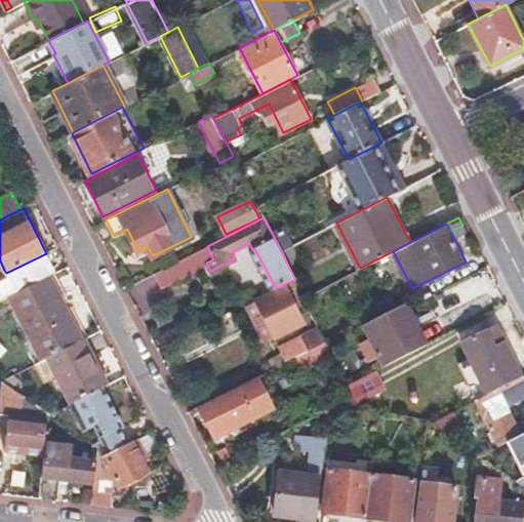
[(294,244),(281,250),(290,270),(305,263),(294,244)]
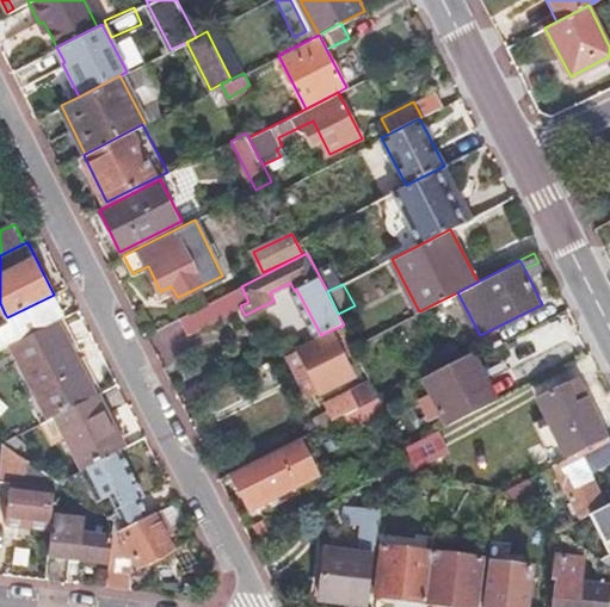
[(65,316),(54,295),(7,317),(11,324),(0,329),(0,348),(12,344),(59,320),(65,316)]
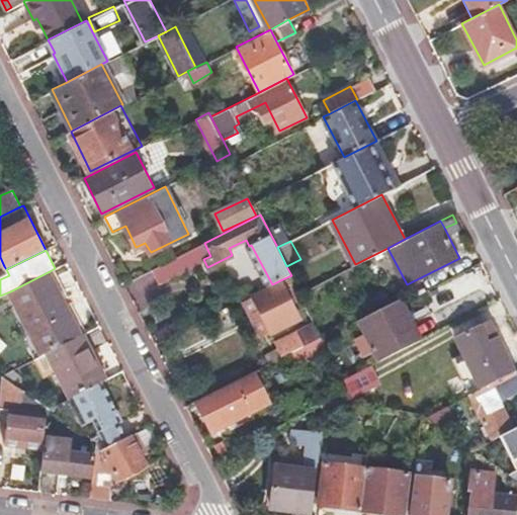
[(186,252),(152,268),(162,286),(195,269),(186,252)]
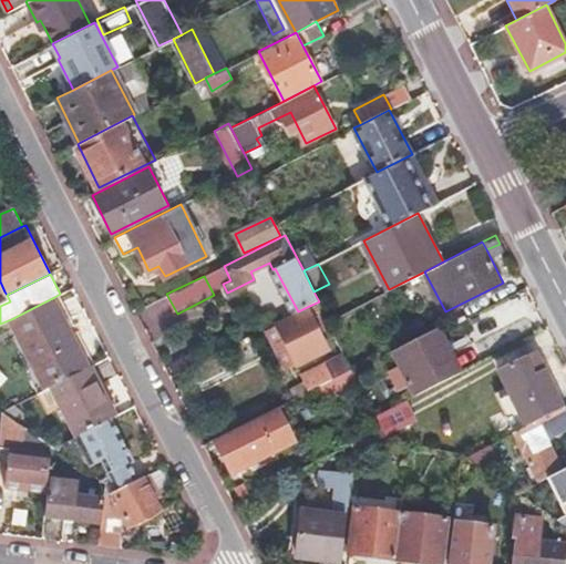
[(89,366),(54,297),(11,319),(47,388),(49,388),(52,385),(89,366)]
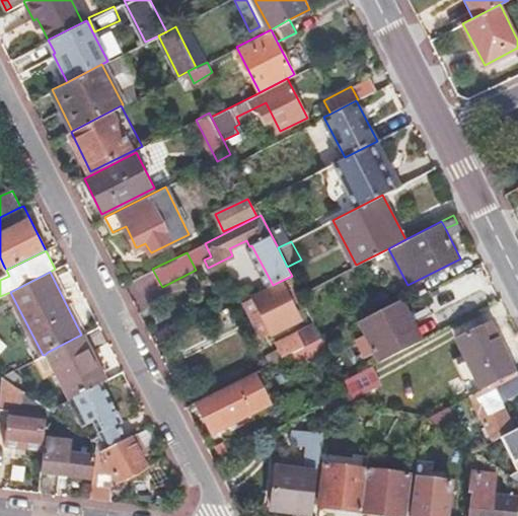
[(281,281),(273,285),(254,294),(262,309),(255,312),(260,320),(266,317),(273,332),(300,318),(281,281)]
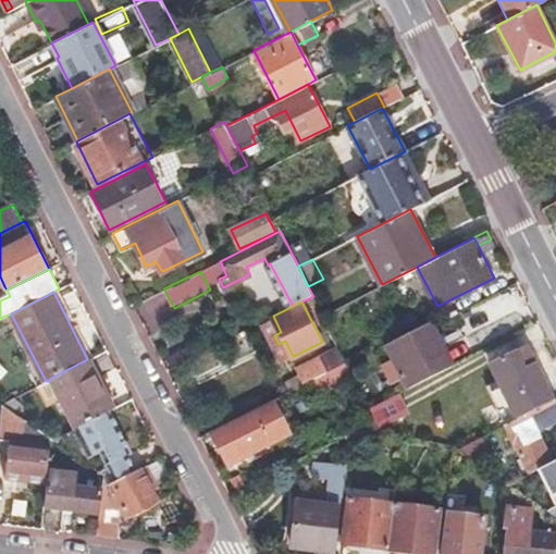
[(454,364),(432,320),(387,343),(409,386),(454,364)]
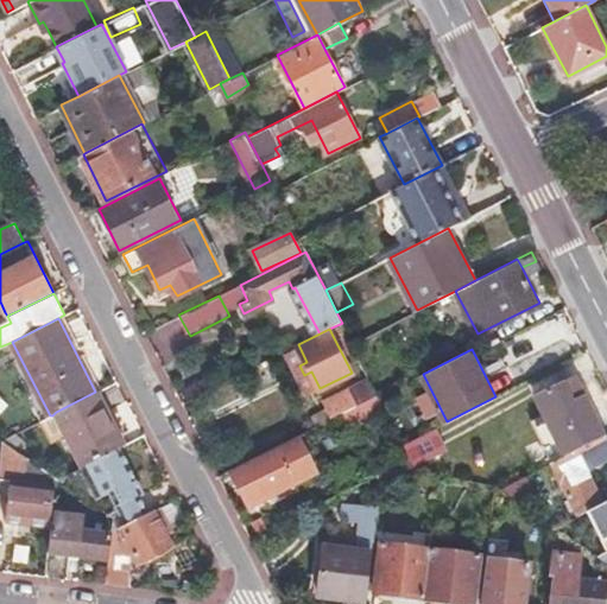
[(566,455),(605,436),(577,375),(537,395),(566,455)]
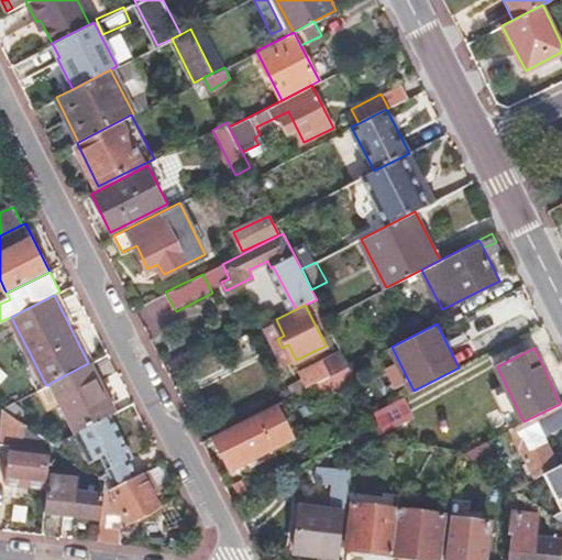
[(349,363),(342,351),(331,357),(332,361),(309,373),(313,383),(350,365),(349,363)]
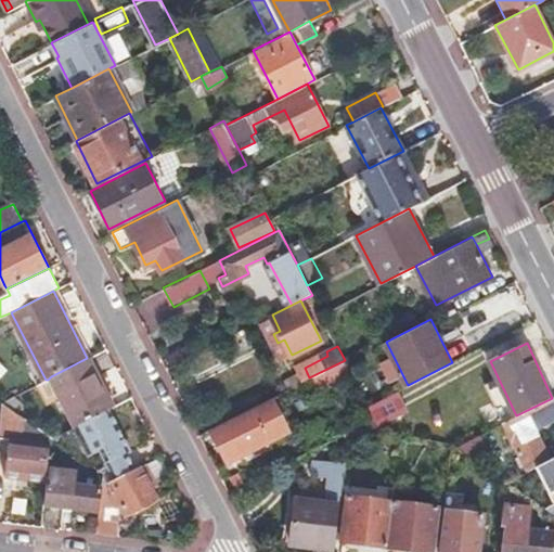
[(89,357),(87,358),(51,376),(76,426),(108,409),(113,407),(89,357)]
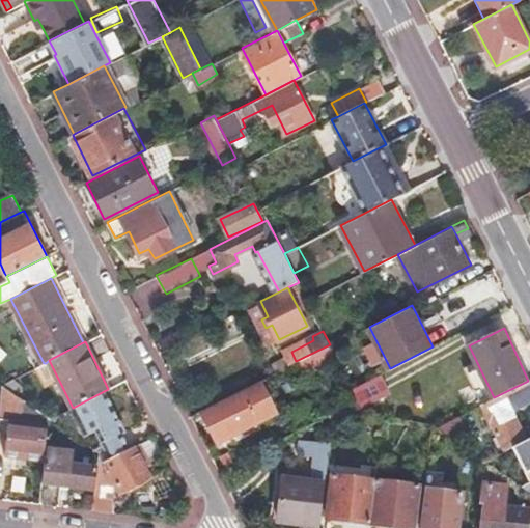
[(330,344),(296,361),(293,363),(299,373),(335,355),(331,346),(330,344)]
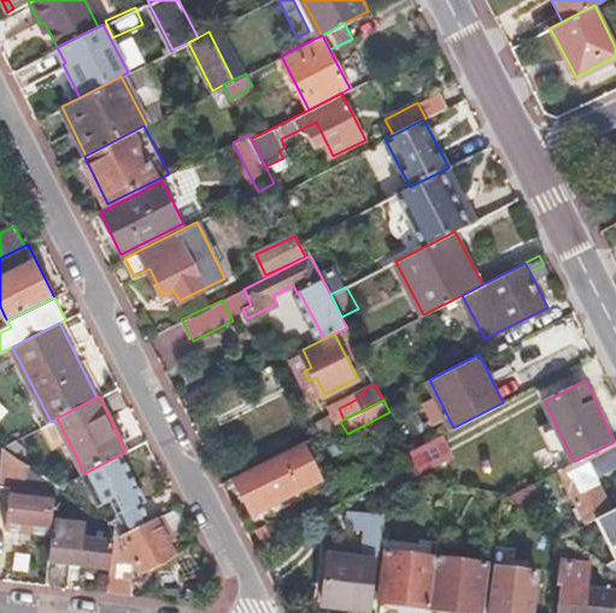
[(441,434),(409,449),(415,463),(421,472),(453,455),(441,434)]
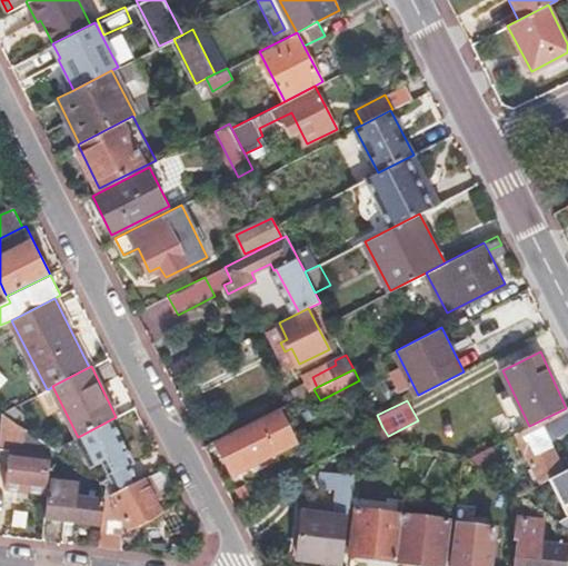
[(298,442),(280,406),(217,438),(233,473),(298,442)]
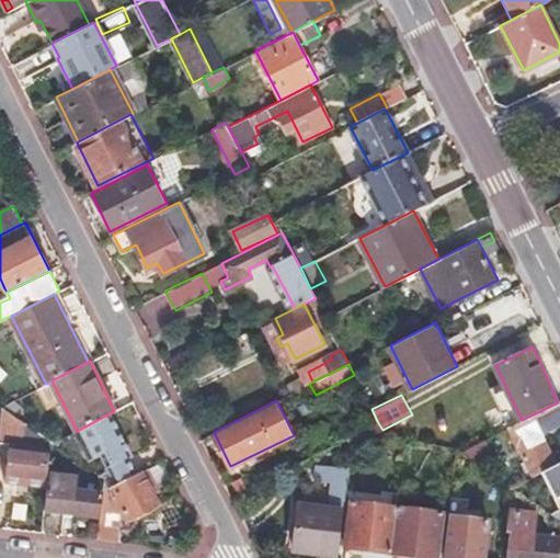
[(559,406),(558,402),(522,420),(510,426),(534,476),(545,470),(558,464),(543,432),(559,423),(559,406)]
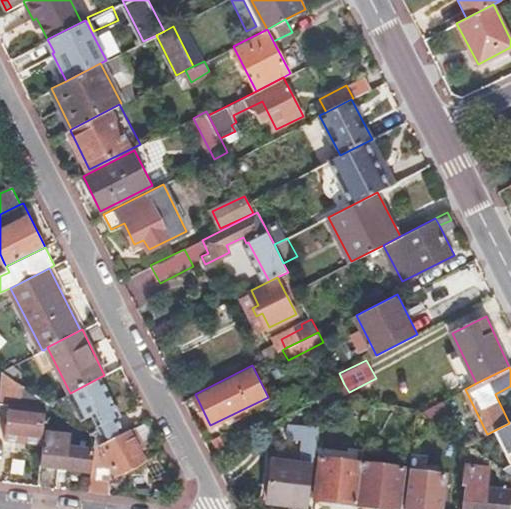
[(24,385),(3,371),(0,394),(0,404),(10,406),(5,441),(42,446),(47,410),(49,410),(50,403),(39,396),(38,409),(21,407),(24,385)]
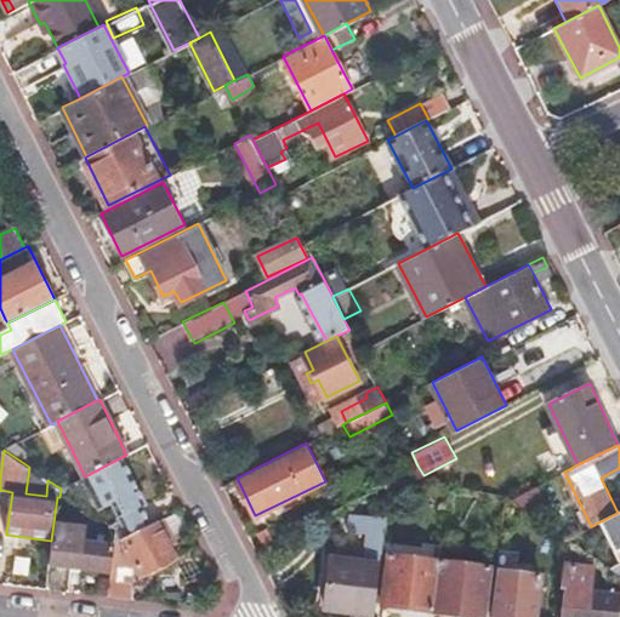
[(121,457),(85,476),(84,476),(102,508),(113,503),(129,535),(151,523),(142,506),(144,500),(121,457)]
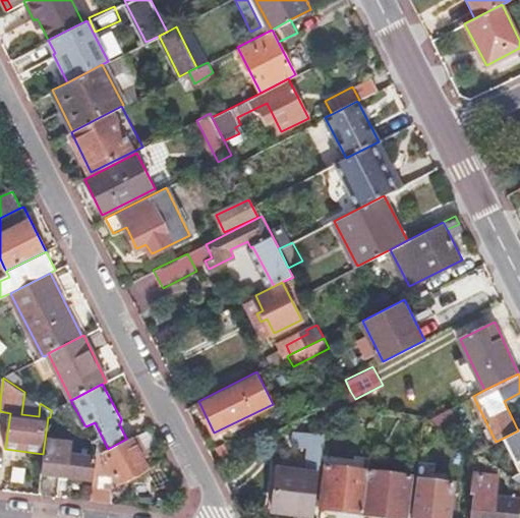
[(350,391),(323,405),(327,413),(355,399),(350,391)]
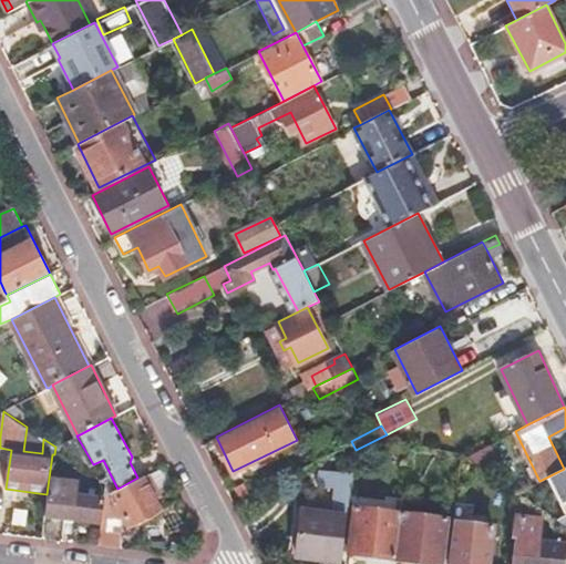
[(501,460),(492,442),(466,455),(485,468),(501,460)]
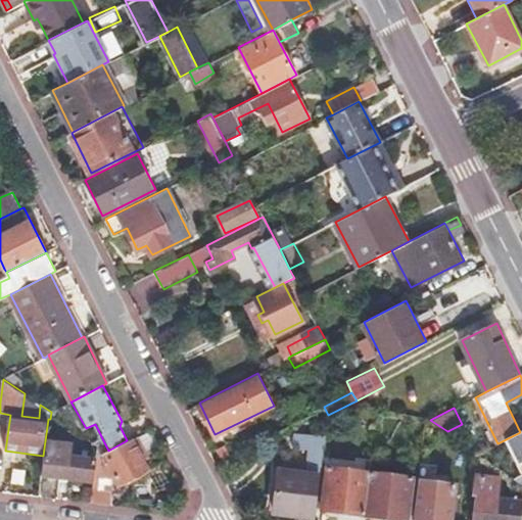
[(317,515),(325,434),(295,431),(294,446),(311,446),(307,472),(279,468),(274,510),(300,513),(306,514),(317,515)]
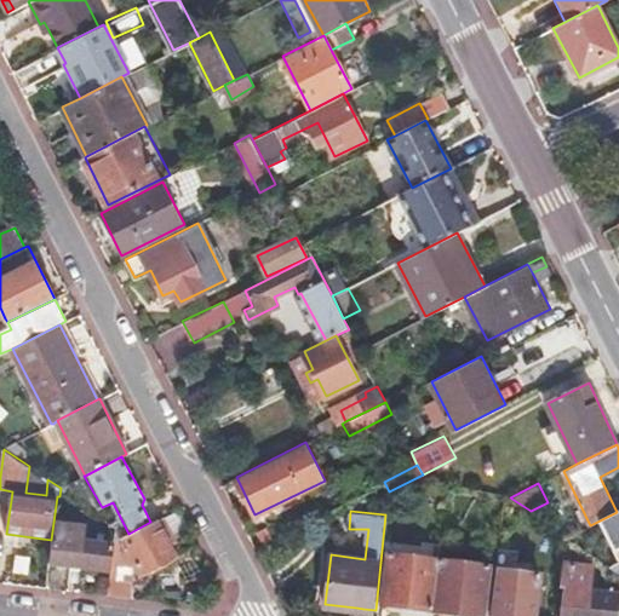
[(618,511),(617,512),(602,519),(618,554),(618,563),(611,566),(618,571),(618,511)]
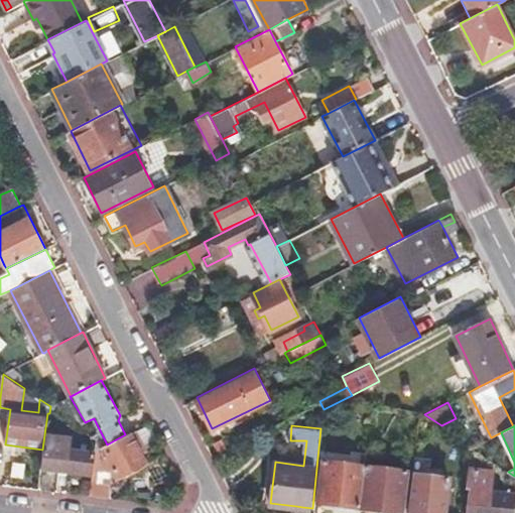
[(107,444),(96,451),(95,454),(94,466),(108,460),(118,479),(146,463),(130,432),(125,434),(107,444)]
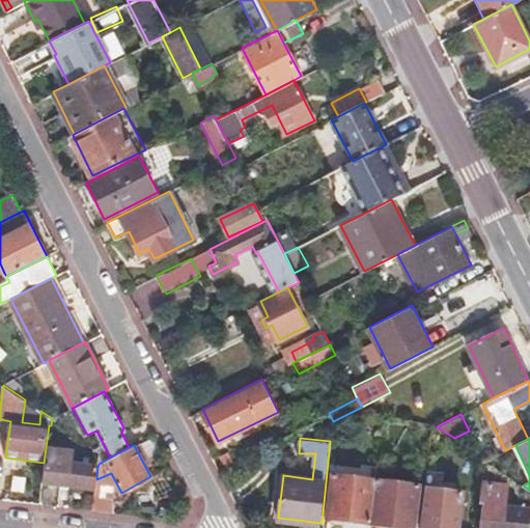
[(75,451),(48,448),(43,483),(94,490),(96,479),(98,467),(74,464),(75,451)]
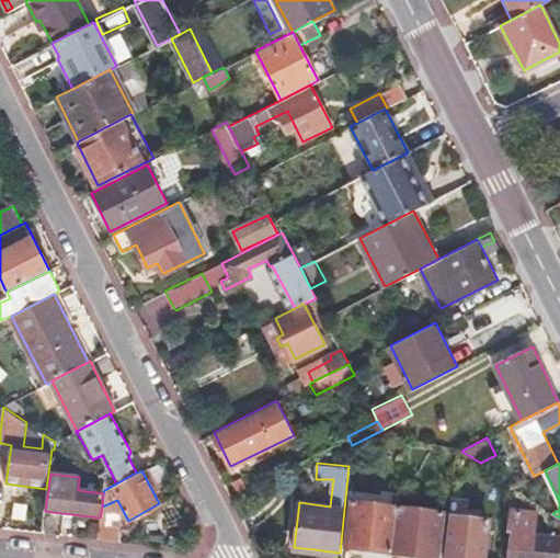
[(465,488),(453,487),(449,508),(460,510),(463,508),(465,488)]
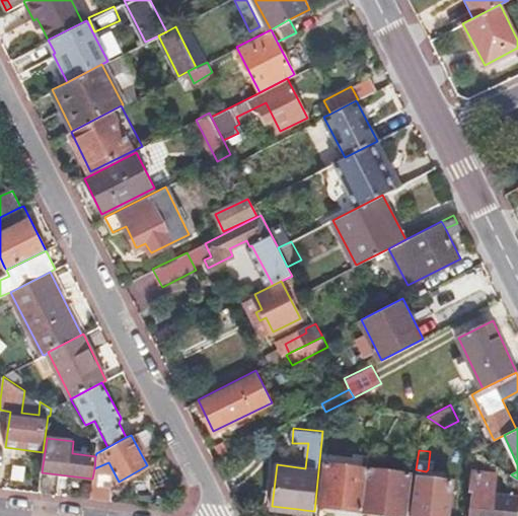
[(320,504),(363,509),(368,466),(325,461),(320,504)]
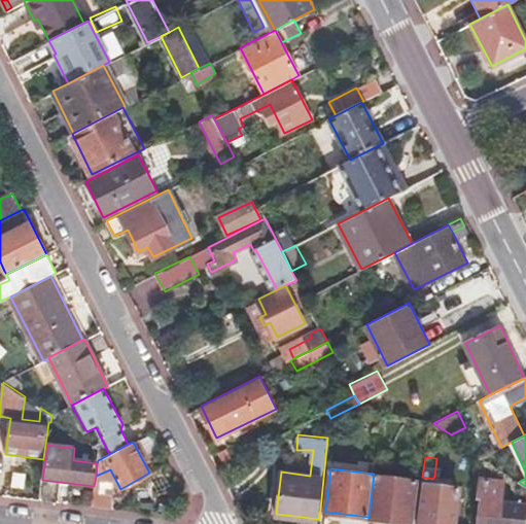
[(96,476),(94,486),(92,505),(107,508),(109,494),(120,489),(110,469),(96,476)]
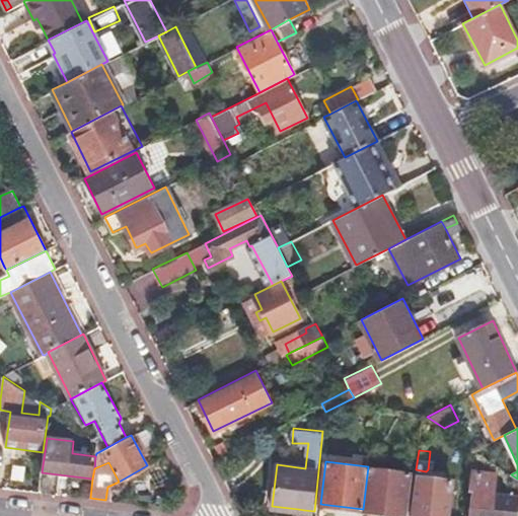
[(368,466),(363,509),(404,514),(410,472),(368,466)]
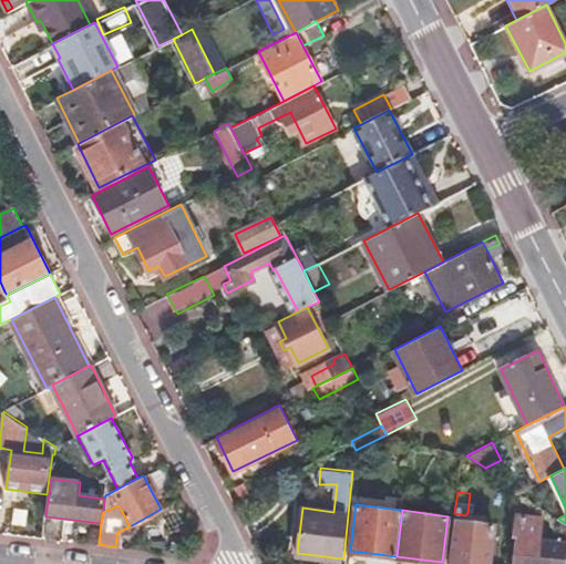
[(516,513),(513,536),(516,536),(512,563),(564,563),(565,552),(565,540),(542,536),(544,518),(516,513)]
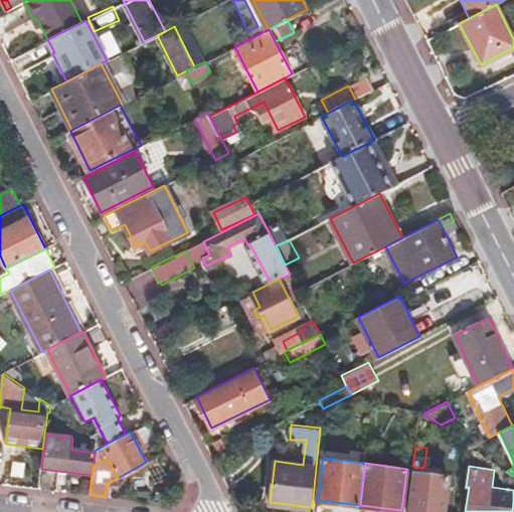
[(444,511),(449,476),(412,471),(407,511),(415,511),(444,511)]
